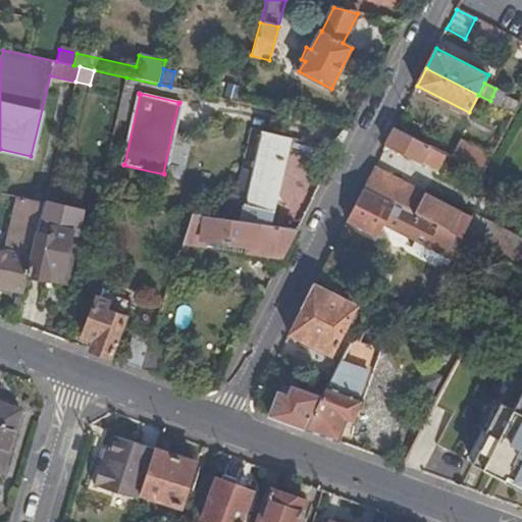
[(510,111),(515,114),(521,101),(521,94),(519,93),(510,111)]
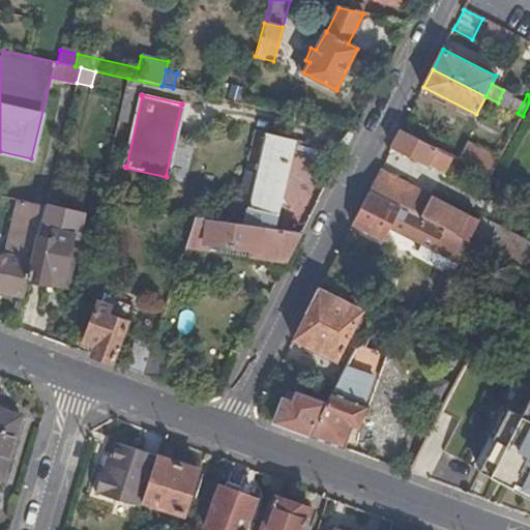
[(500,97),(498,102),(505,107),(507,100),(500,97)]
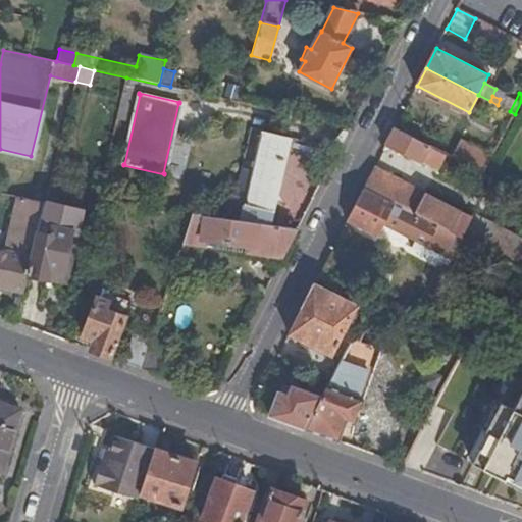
[(395,128),(386,145),(411,158),(419,142),(395,128)]
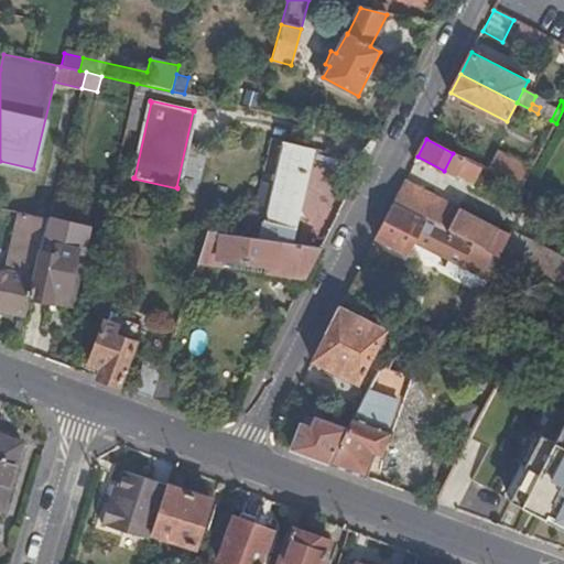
[(314,152),(315,150),(282,141),(282,144),(284,144),(266,220),(264,220),(263,223),(264,224),(261,240),(291,245),(294,230),(296,230),(296,228),(295,228),(313,152),(314,152)]
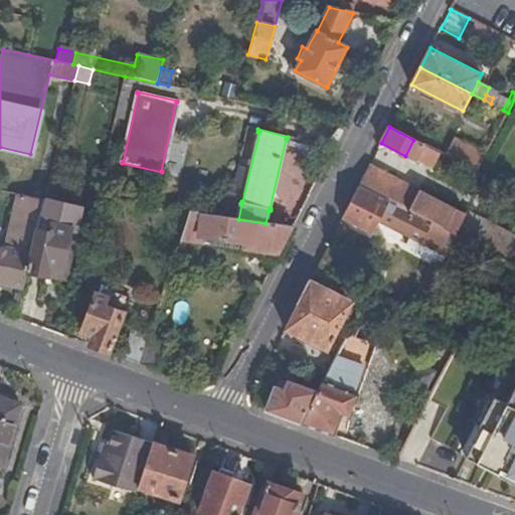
[(514,209),(514,190),(477,171),(455,161),(449,172),(469,182),(495,198),(514,209)]
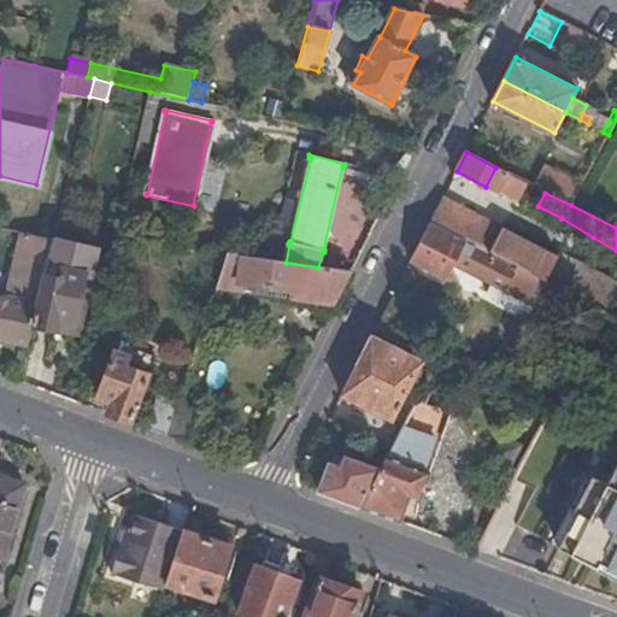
[(616,288),(442,199),(430,223),(552,285),(569,293),(616,317),(616,288)]
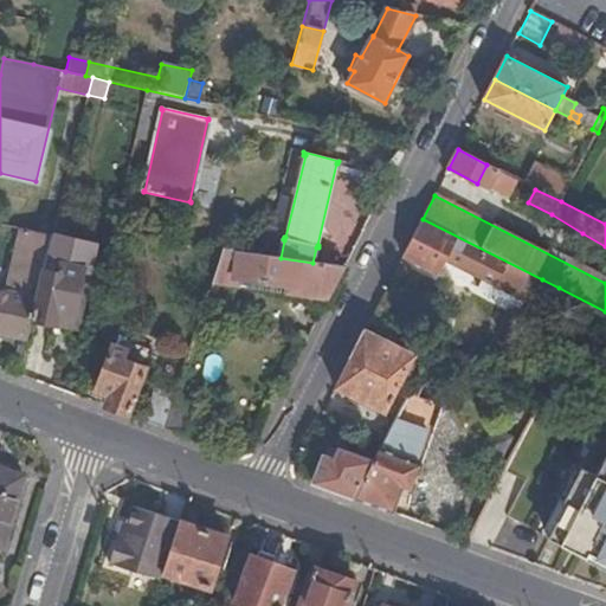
[(79,232),(78,242),(88,244),(95,213),(68,207),(63,229),(79,232)]
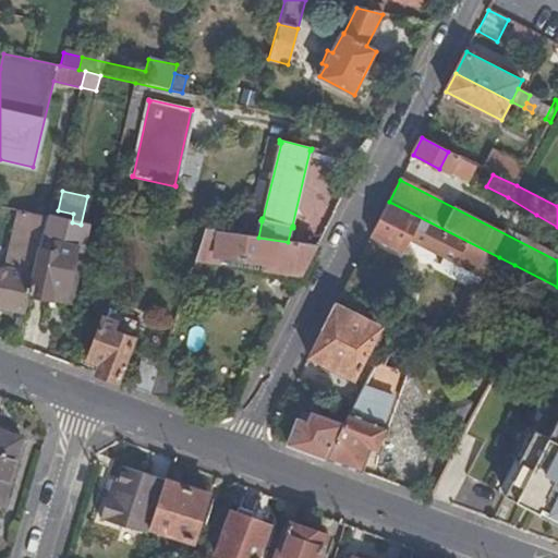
[(478,275),(443,346),(450,349),(480,293),(499,257),(389,202),(372,235),(403,252),(411,239),(444,257),(453,262),(478,275)]
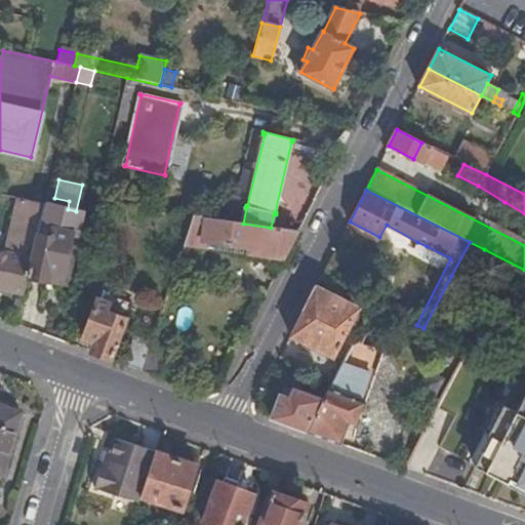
[(29,224),(35,202),(17,198),(12,218),(29,224)]
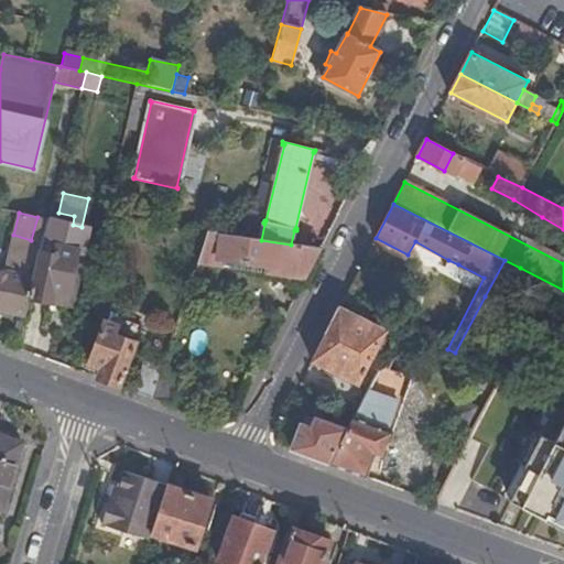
[(0,310),(25,316),(30,297),(49,219),(38,217),(31,240),(13,235),(4,270),(0,268),(0,310)]
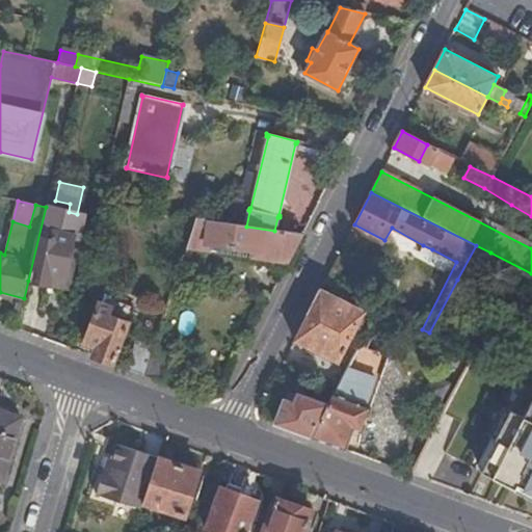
[(46,207),(28,281),(50,285),(52,275),(64,278),(73,239),(77,240),(78,237),(82,215),(77,214),(69,212),(46,207)]
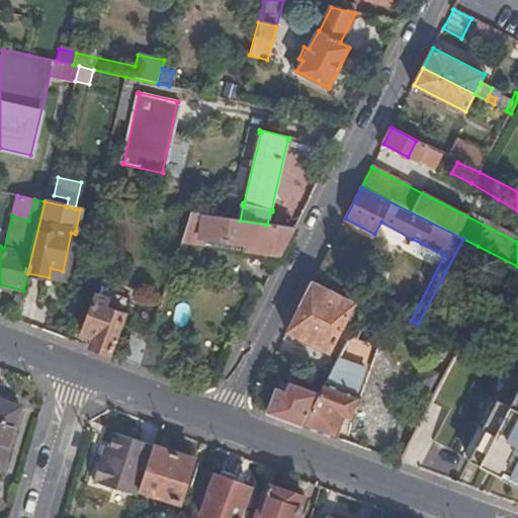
[(184,235),(191,213),(172,210),(167,230),(184,235)]
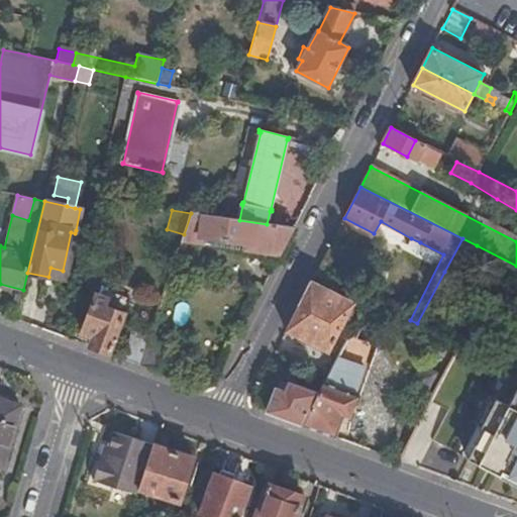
[(282,249),(294,228),(267,224),(239,220),(228,218),(191,213),(184,234),(254,245),(277,248),(282,249)]
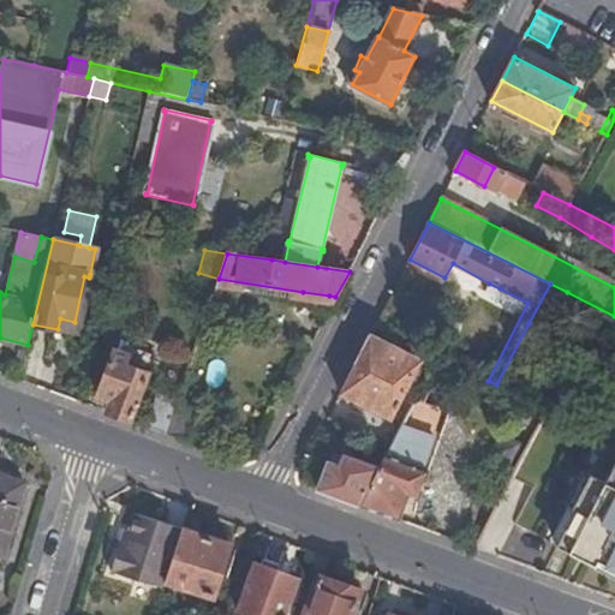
[(60,318),(58,329),(79,334),(93,275),(90,274),(89,278),(84,276),(75,322),(60,318)]
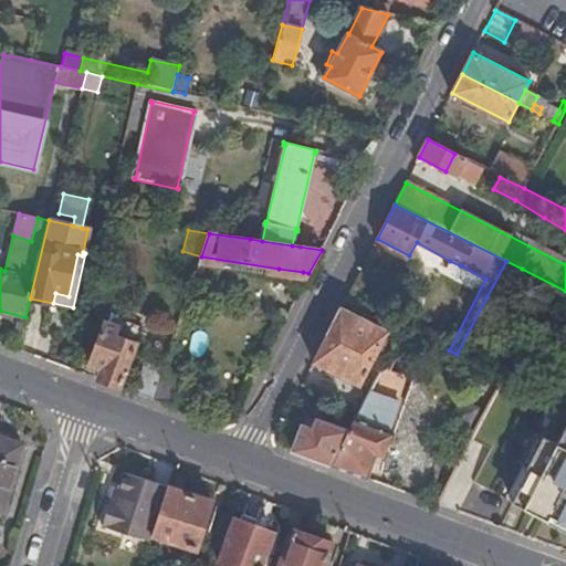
[(460,265),(450,261),(446,270),(456,274),(460,265)]
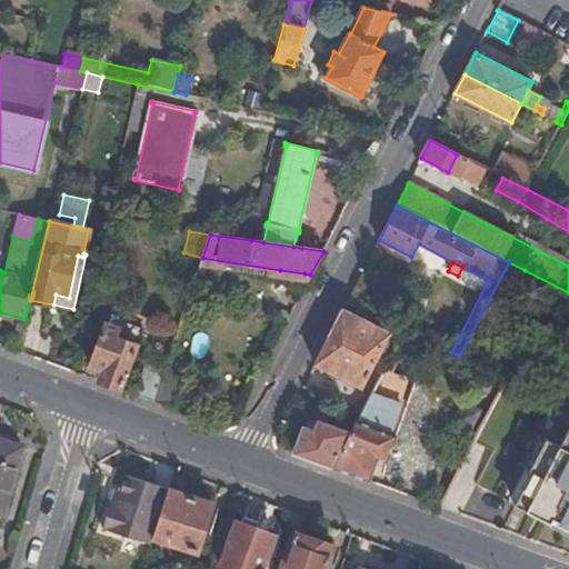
[(525,270),(509,262),(489,299),(505,308),(525,270)]
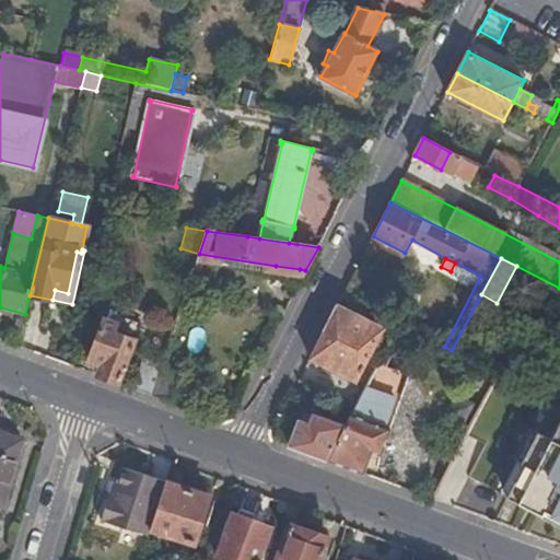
[(298,276),(300,269),(276,266),(275,272),(298,276)]
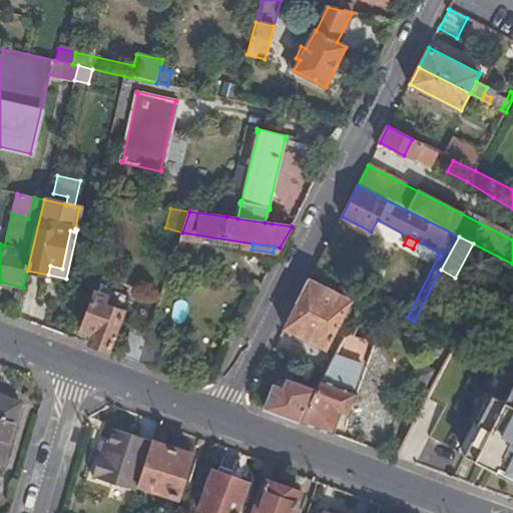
[(297,304),(340,326),(352,302),(310,280),(297,304)]
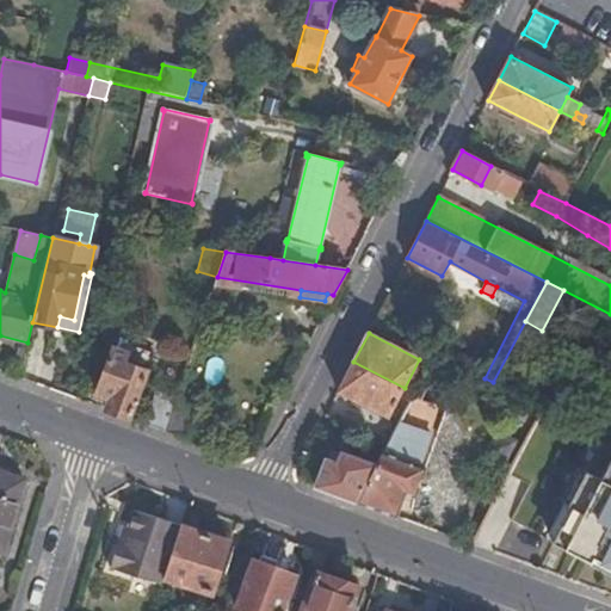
[(105,408),(129,418),(147,371),(133,365),(136,356),(115,347),(97,393),(109,397),(105,408)]
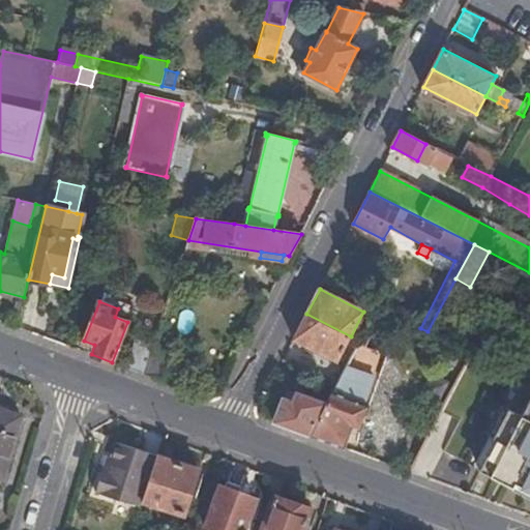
[(306,314),(293,340),(337,361),(351,336),(306,314)]
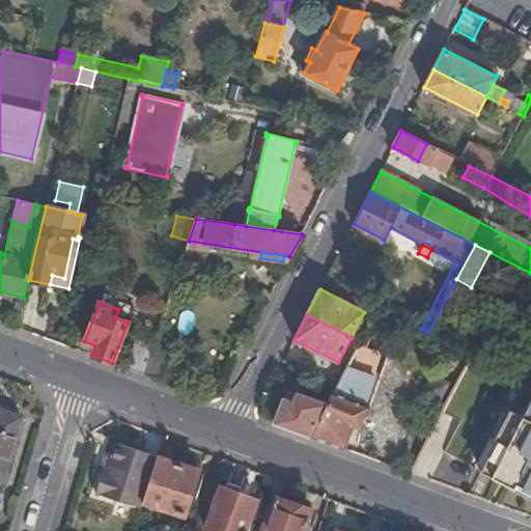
[(145,375),(155,348),(155,345),(135,339),(124,367),(145,375)]
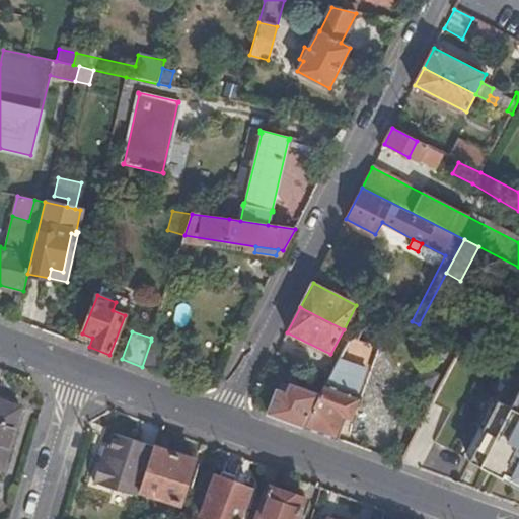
[(351,338),(347,345),(377,358),(381,350),(351,338)]
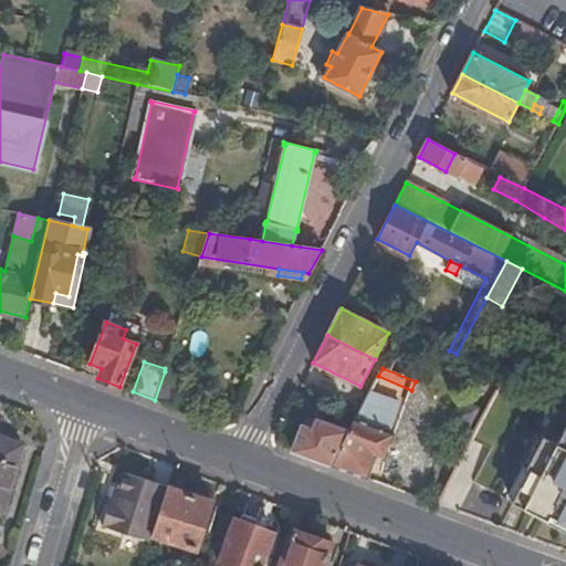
[(155,400),(177,408),(186,380),(165,371),(155,400)]
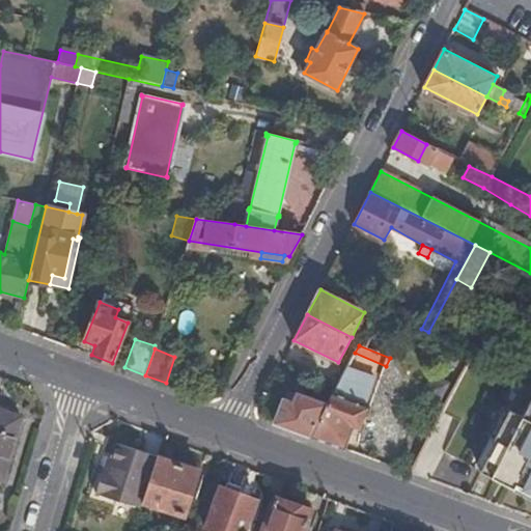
[(355,353),(337,387),(328,404),(311,437),(344,449),(352,428),(361,431),(386,366),(355,353)]
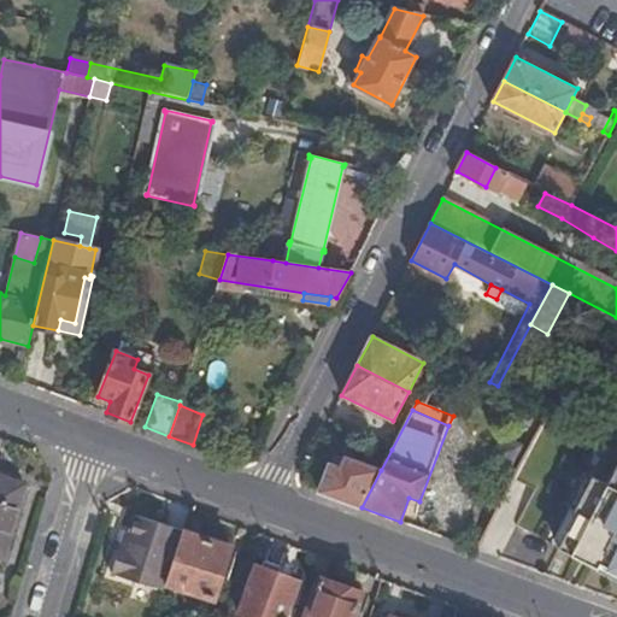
[(616,447),(613,446),(597,477),(583,471),(566,505),(573,509),(579,512),(560,548),(559,550),(598,569),(600,564),(616,571),(616,447)]
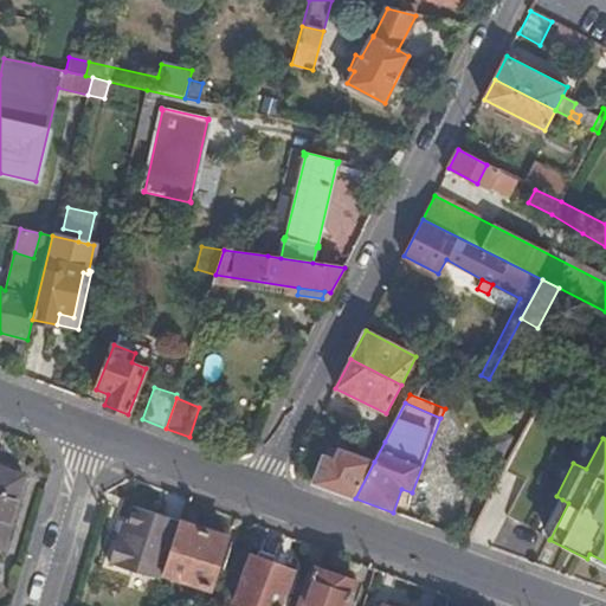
[(323,456),(313,482),(355,498),(374,462),(339,447),(334,459),(323,456)]
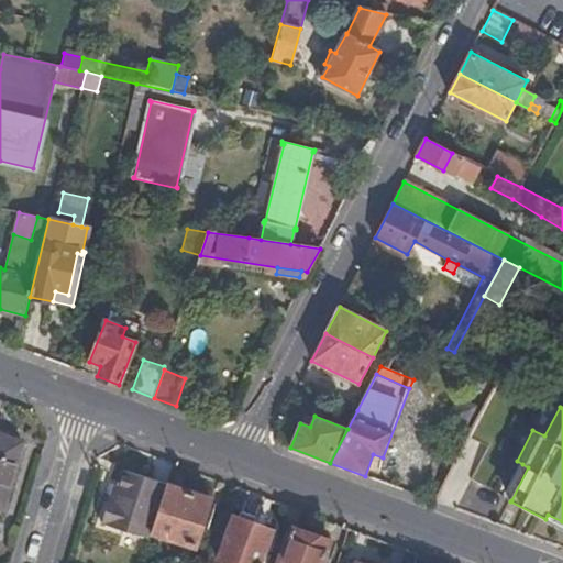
[(22,445),(0,438),(0,508),(1,509),(22,445)]
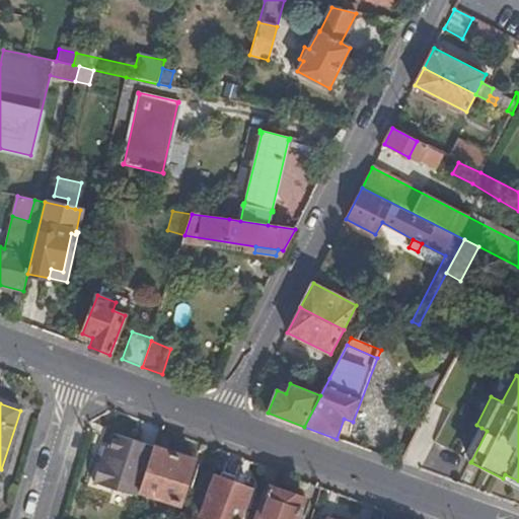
[(487,431),(482,428),(465,457),(471,461),(487,431)]
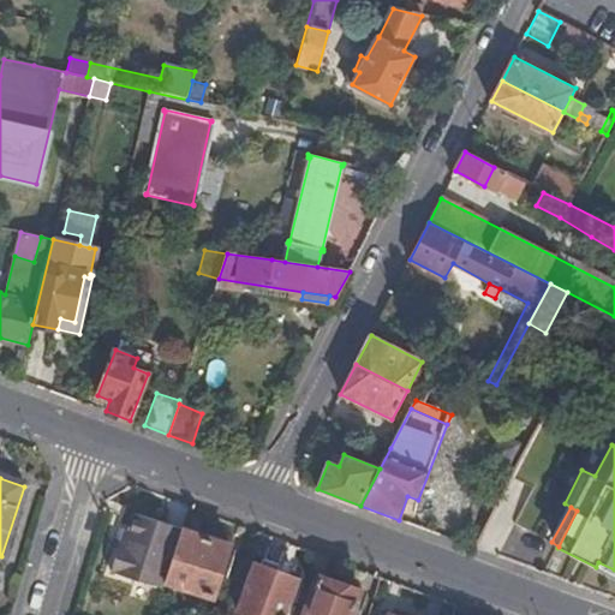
[(183,530),(183,529),(136,514),(126,544),(120,543),(109,572),(163,589),(165,583),(183,530)]
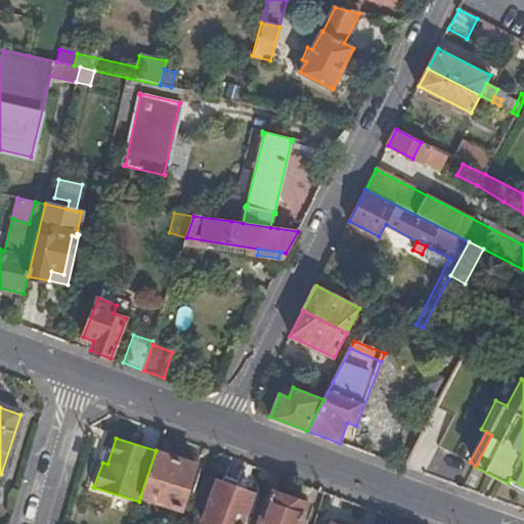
[(195,465),(156,451),(140,496),(181,510),(195,465)]
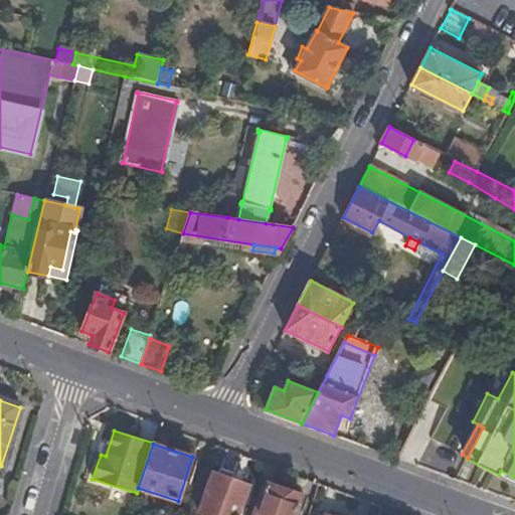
[(514,477),(501,471),(499,475),(514,482),(514,477)]
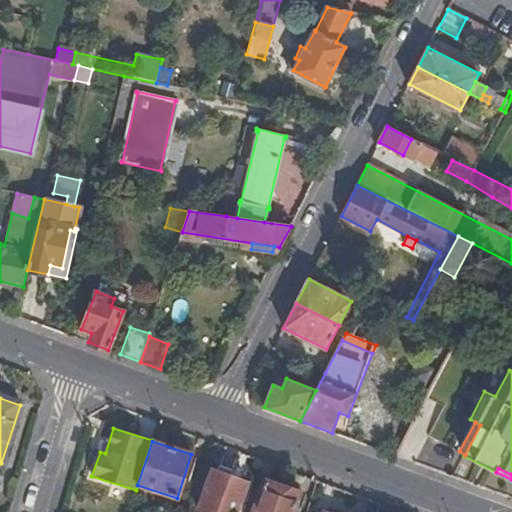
[(236,511),(247,483),(213,470),(198,510),(202,511),(236,511)]
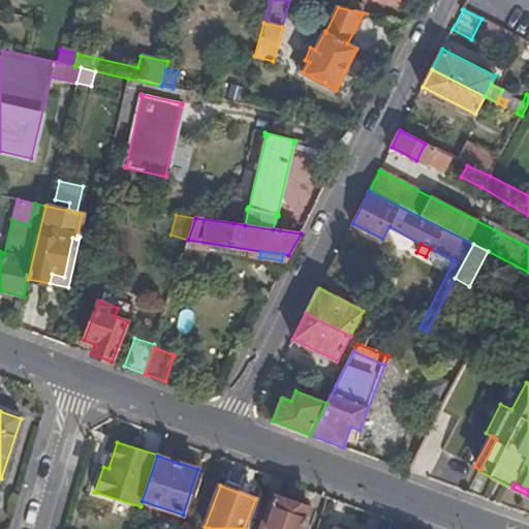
[(302,528),(310,509),(273,496),(261,528),(302,528)]
